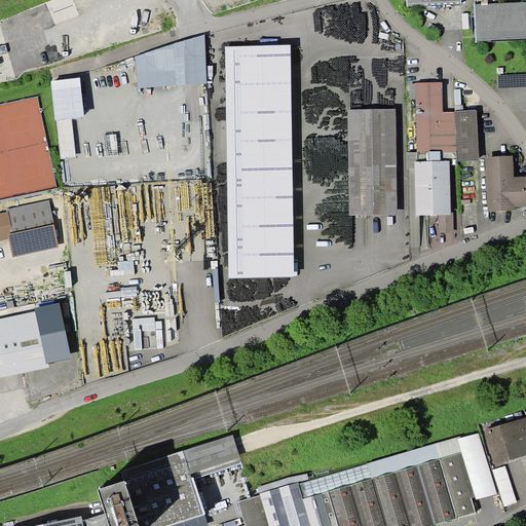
[(525,39),(525,1),(474,3),(476,41),(525,39)]
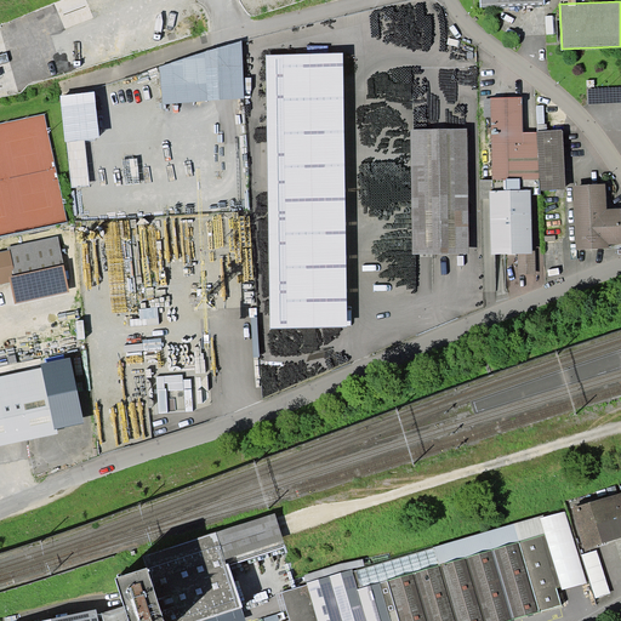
[(244,98),(241,40),(160,66),(163,103),(222,98),(244,98)]
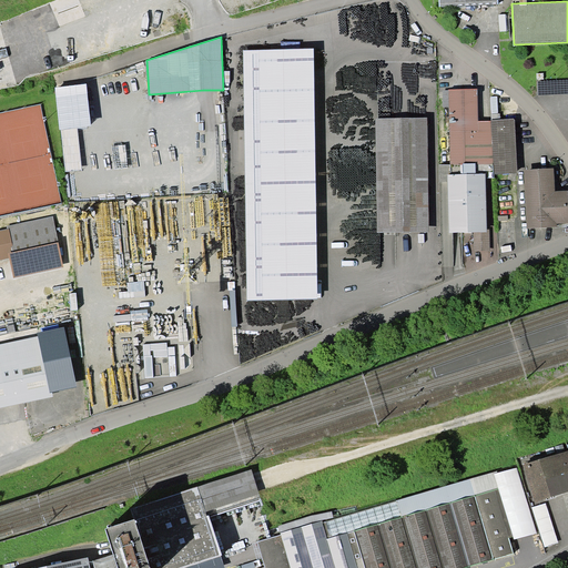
[(242,50),(246,301),(317,300),(314,49),(242,50)]
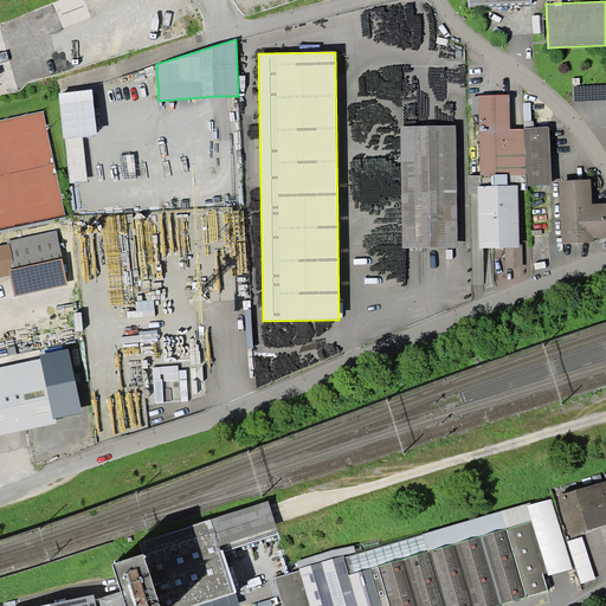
[(605,85),(574,86),(574,102),(605,100),(605,85)]
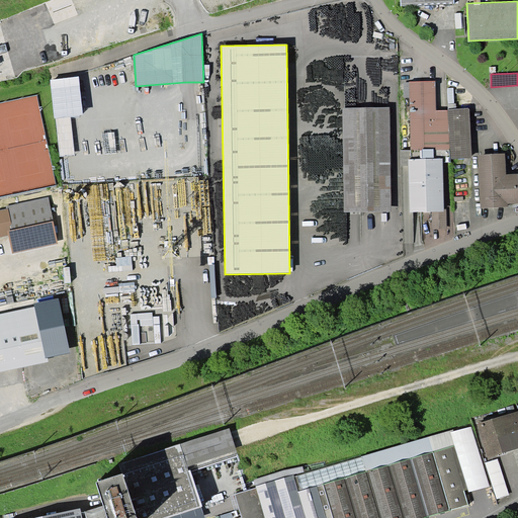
[(403,82),(404,97),(409,97),(411,151),(422,150),(433,150),(433,151),(449,150),(448,110),(436,110),(435,80),(409,81),(409,82),(403,82)]
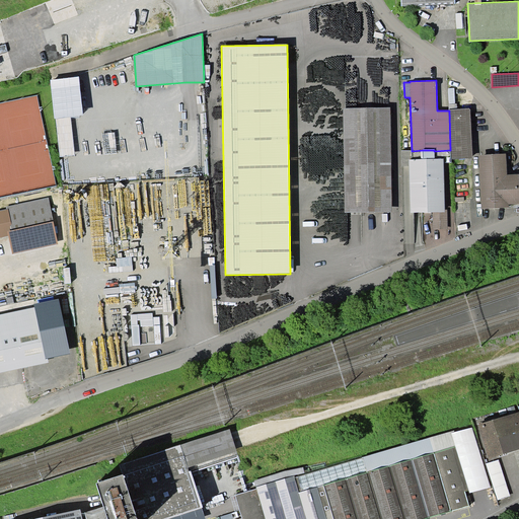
[(346,213),(392,212),(391,107),(343,107),(346,213)]
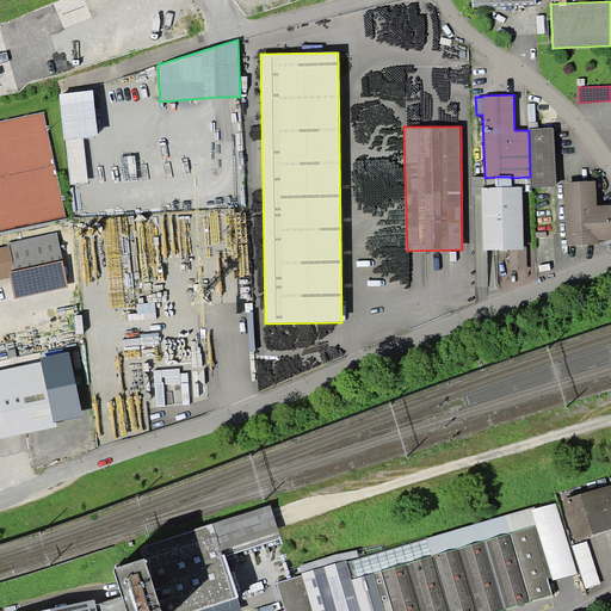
[(556,187),(554,129),(538,129),(529,129),(529,130),(530,177),(530,187),(556,187)]
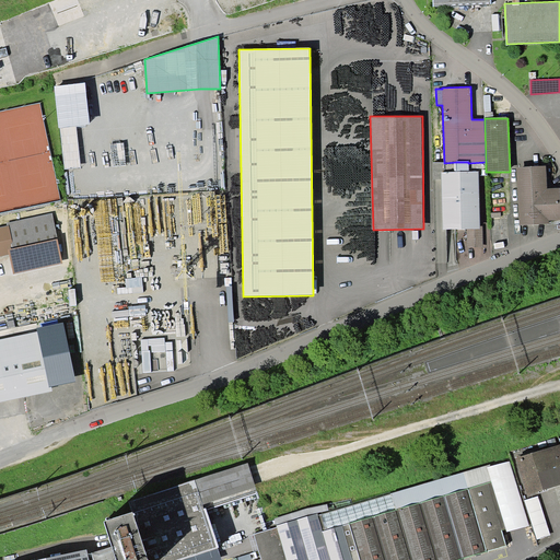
[(443,230),(480,229),(478,172),(468,172),(468,163),(468,162),(456,162),(456,172),(441,173),(443,230)]
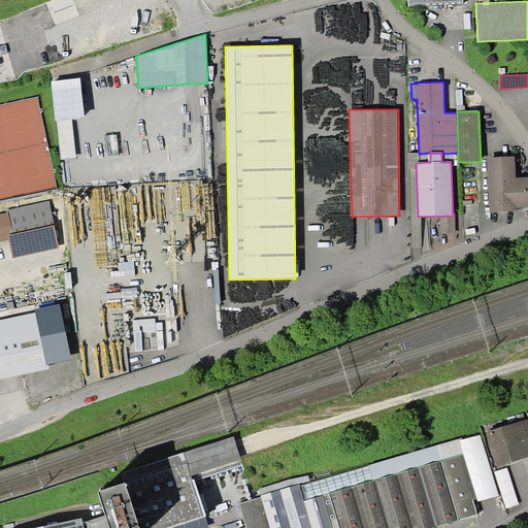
[(518,207),(527,206),(527,182),(527,176),(516,176),(515,156),(487,157),(490,211),(518,210),(518,207)]
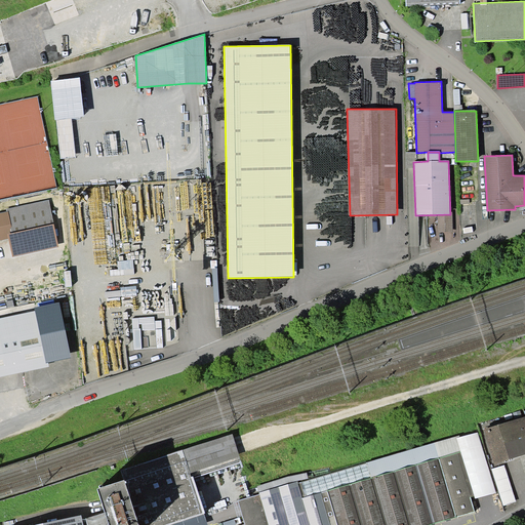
[(0,240),(8,239),(12,256),(58,247),(53,224),(48,200),(6,208),(6,211),(0,212),(0,240)]
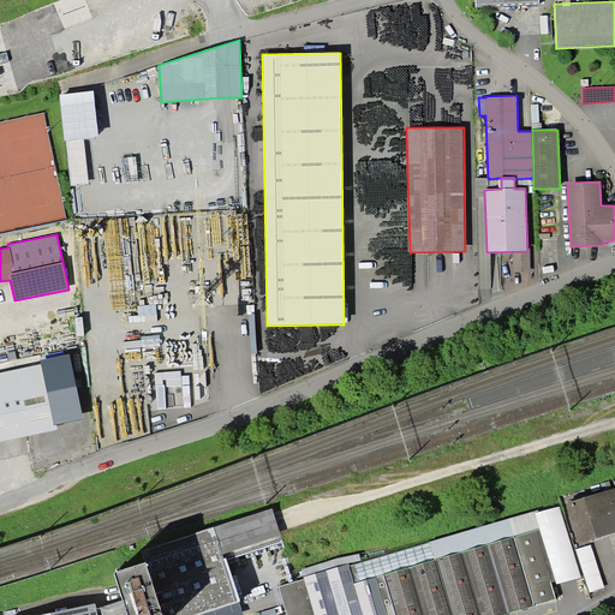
[(204,401),(201,345),(142,351),(149,410),(157,408),(191,407),(204,401)]
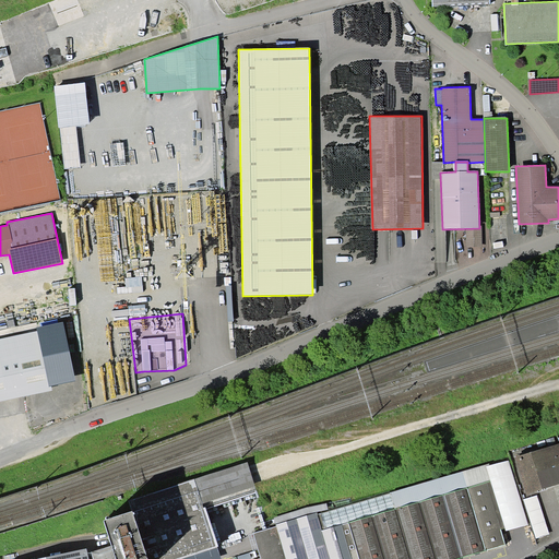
[(63,321),(37,326),(37,331),(49,387),(52,385),(75,380),(63,321)]
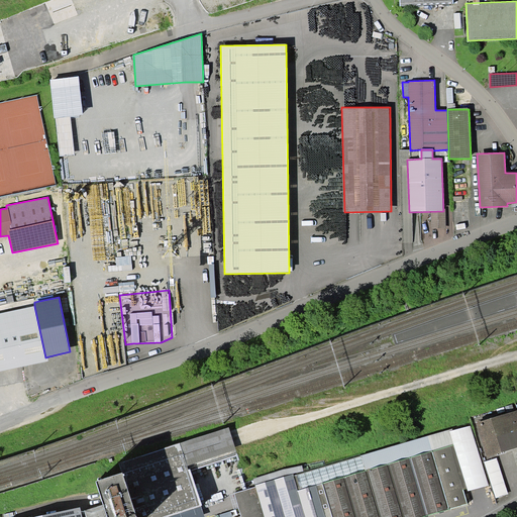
[(0,312),(0,371),(49,360),(48,356),(45,357),(34,306),(0,312)]
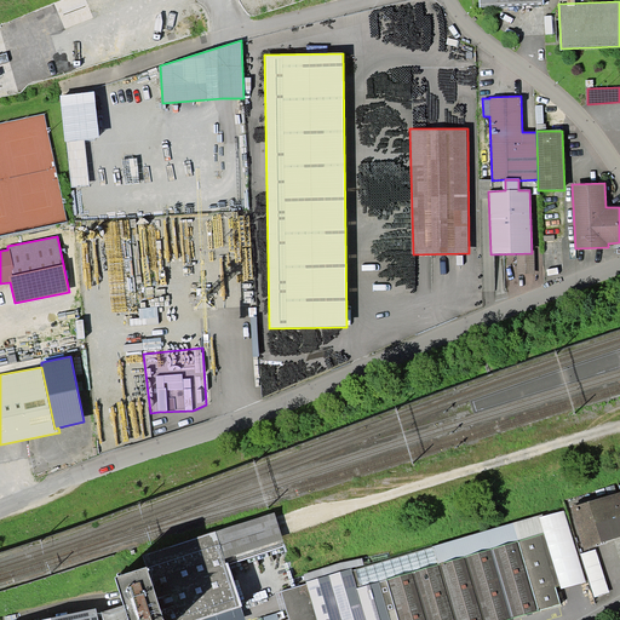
[(619,492),(572,507),(585,549),(619,537),(619,492)]
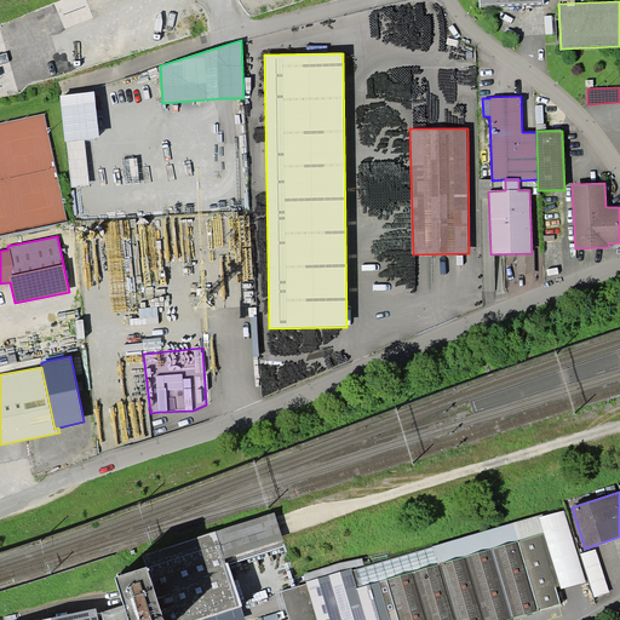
[(561,586),(562,589),(586,581),(564,510),(544,516),(540,517),(545,534),(561,586)]
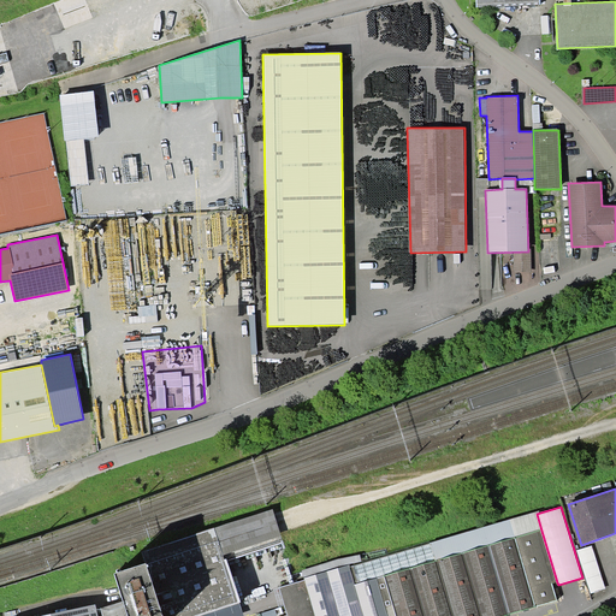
[(124,602),(128,615),(197,615),(240,603),(241,602),(227,561),(284,543),(273,509),(142,551),(146,563),(114,574),(124,602)]
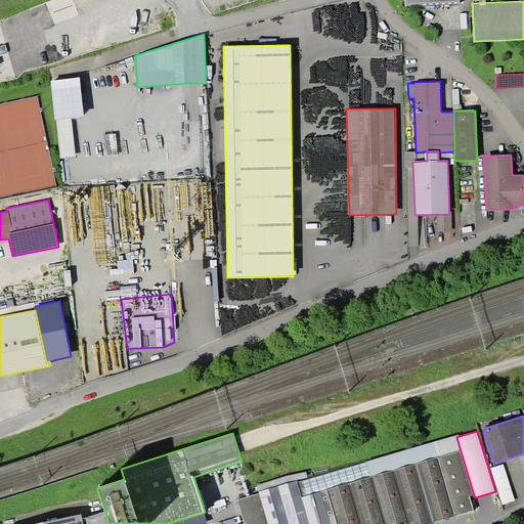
[(308,479),(298,482),(302,496),(461,451),(456,437),(460,436),(459,435),(308,479)]
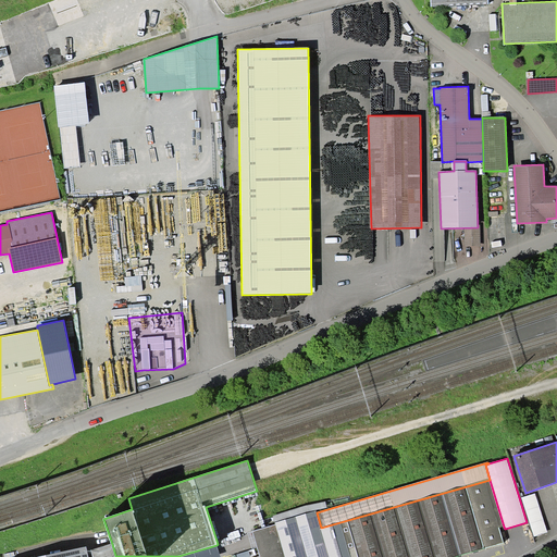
[(453,556),(504,543),(499,528),(504,527),(490,480),(321,528),(317,512),(316,510),(275,522),(276,524),(254,531),(260,556),(453,556)]
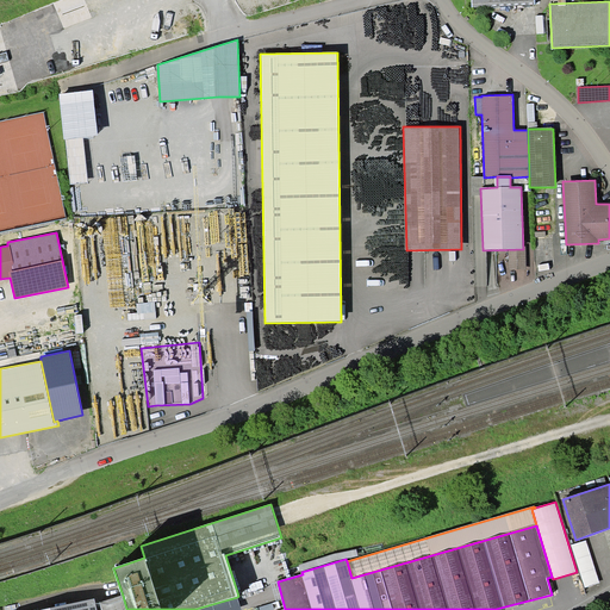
[(572,545),(585,587),(599,583),(586,541),(572,545)]
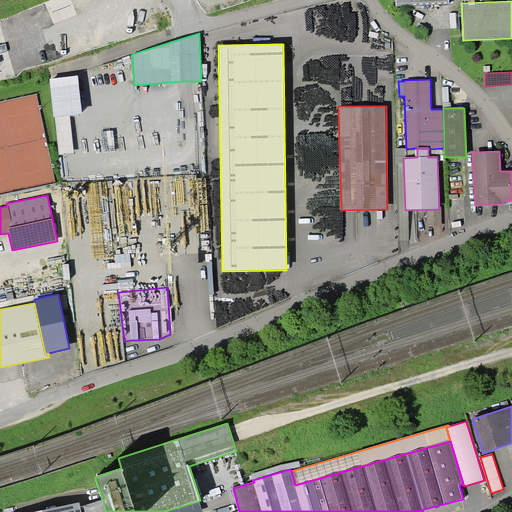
[(281,464),(250,474),(253,480),(290,469),(291,471),(301,468),(299,461),(281,464)]
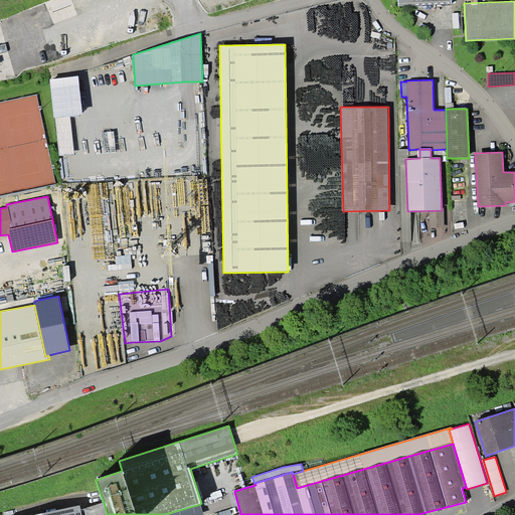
[(107,514),(104,503),(84,508),(86,514),(107,514)]
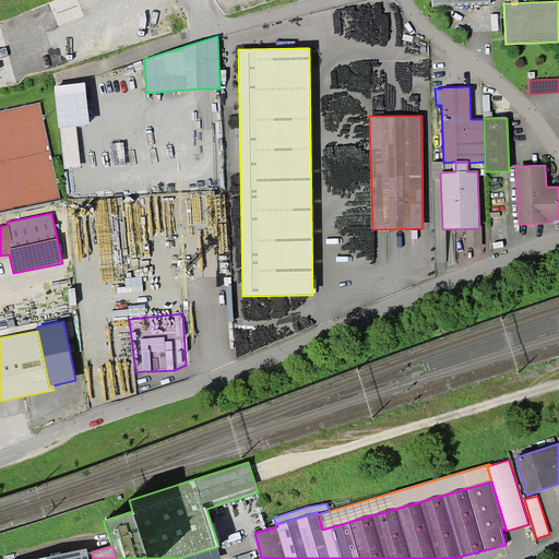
[(221,558),(222,558),(217,547),(179,558),(221,558)]
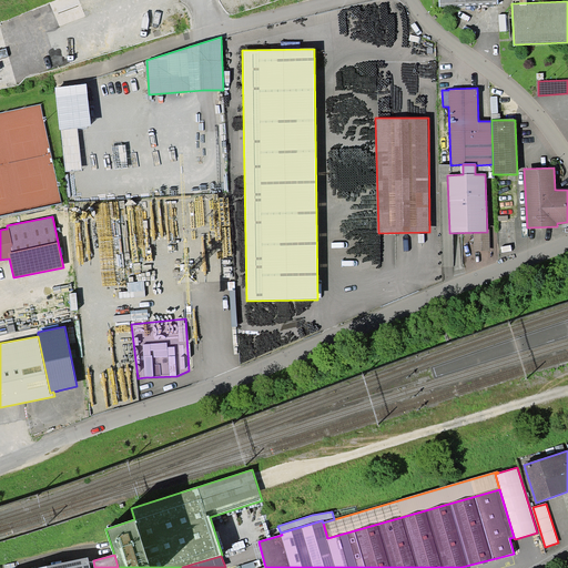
[(90,567),(88,557),(39,567),(90,567)]
